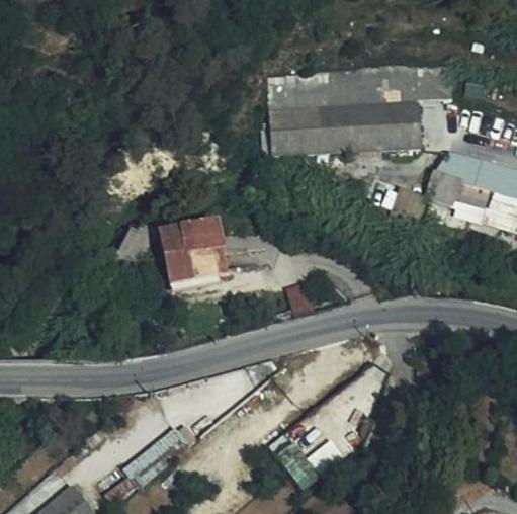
[(327,153),(390,150),(420,148),(418,99),(451,98),(450,61),(267,71),(270,156),(327,153)]
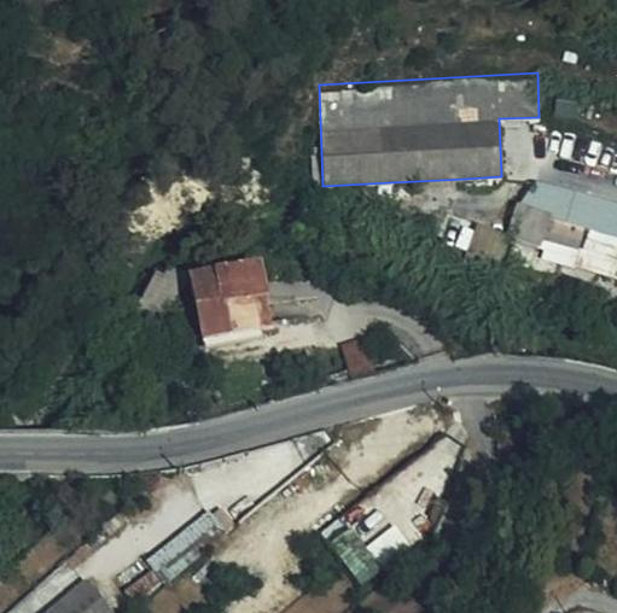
[(465,197),(465,179),(390,182),(390,199),(465,197)]
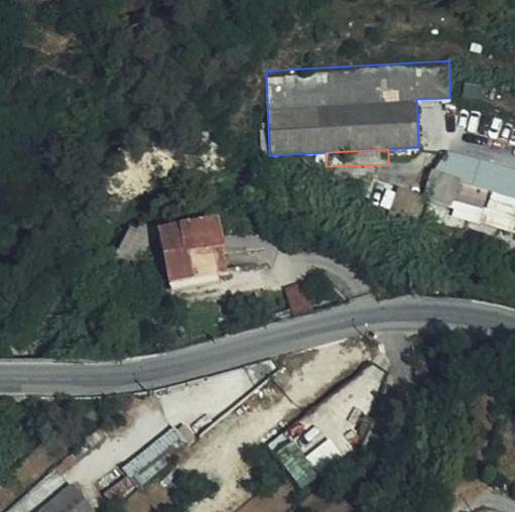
[(514,195),(514,170),(445,151),(432,172),(458,179),(465,180),(514,195)]
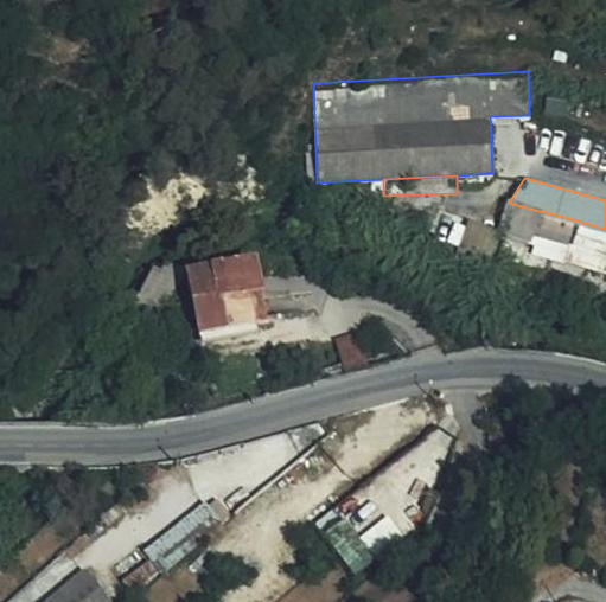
[(505,202),(496,230),(529,242),(538,211),(509,203),(505,202)]
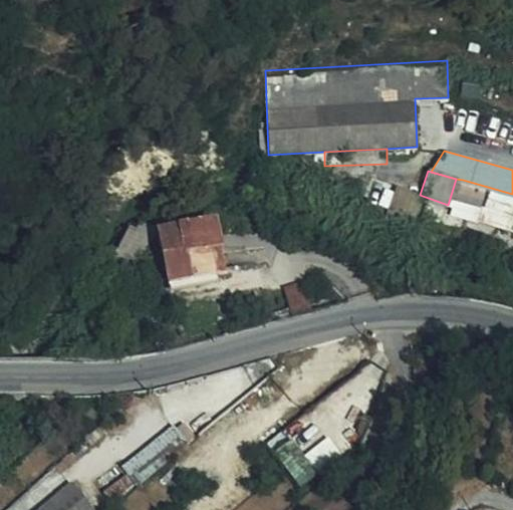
[(512,194),(463,180),(458,196),(512,211),(512,194)]
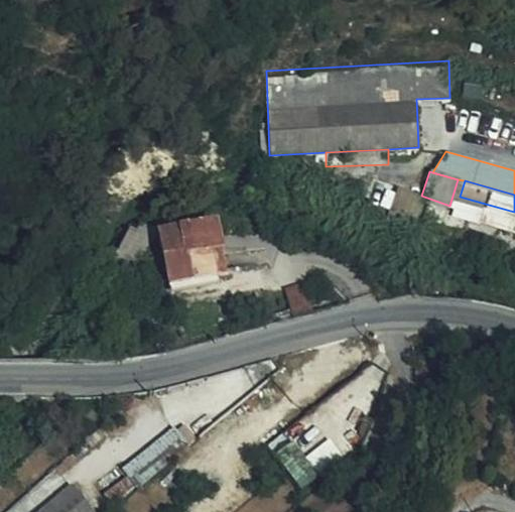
[(176,229),(176,227),(157,232),(168,284),(220,274),(216,251),(220,250),(215,222),(176,229)]
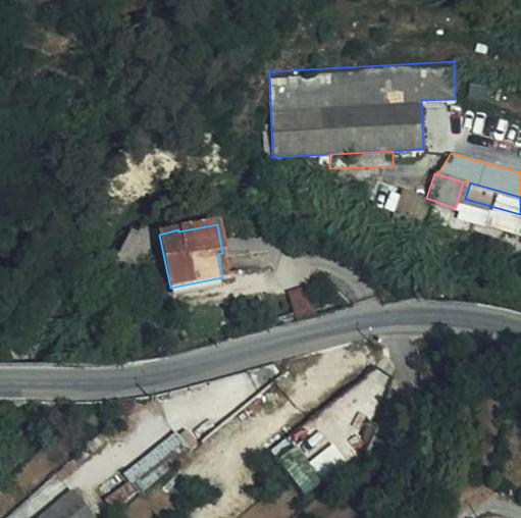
[(258,316),(272,312),(269,300),(256,304),(258,316)]
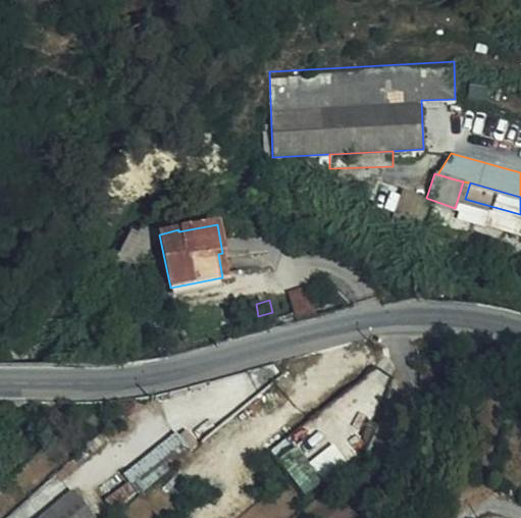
[(272,326),(317,314),(315,305),(270,317),(272,326)]
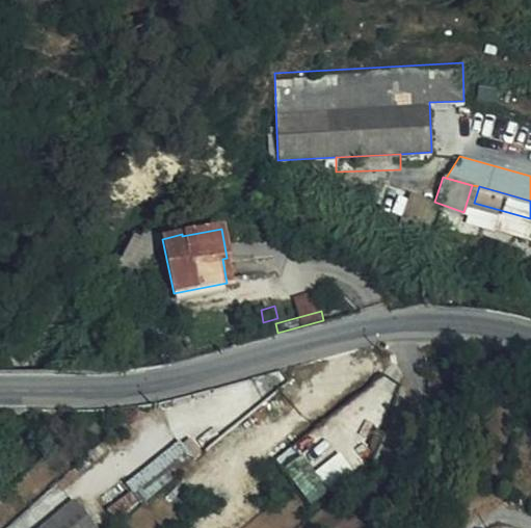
[(96,354),(100,343),(87,337),(82,348),(96,354)]
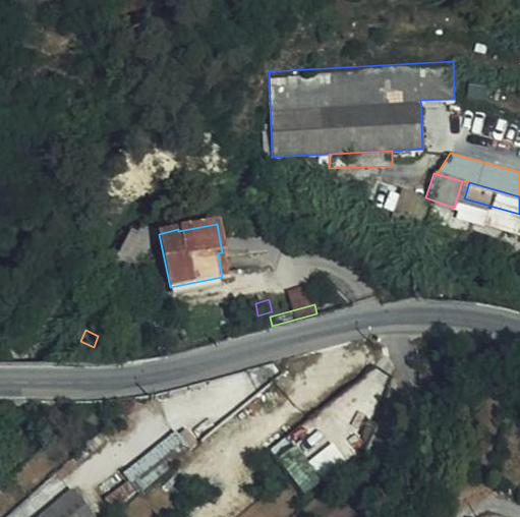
[(307,448),(326,433),(377,393),(363,377),(357,382),(357,383),(276,449),(280,453),(298,438),(307,448)]
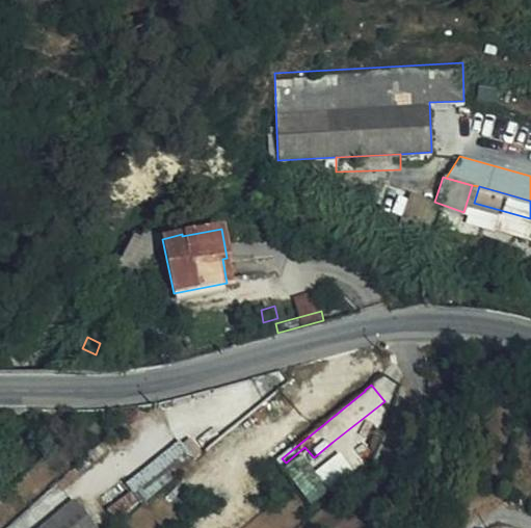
[(129,480),(145,500),(167,482),(204,452),(194,441),(186,447),(179,440),(129,480)]
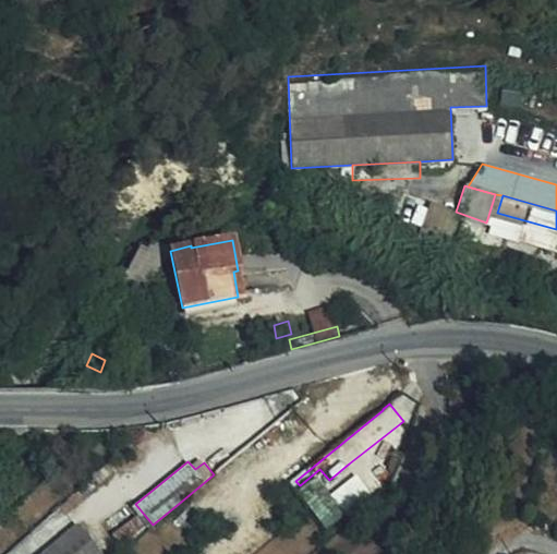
[(329,490),(317,473),(299,488),(325,522),(372,490),(358,470),(329,490)]
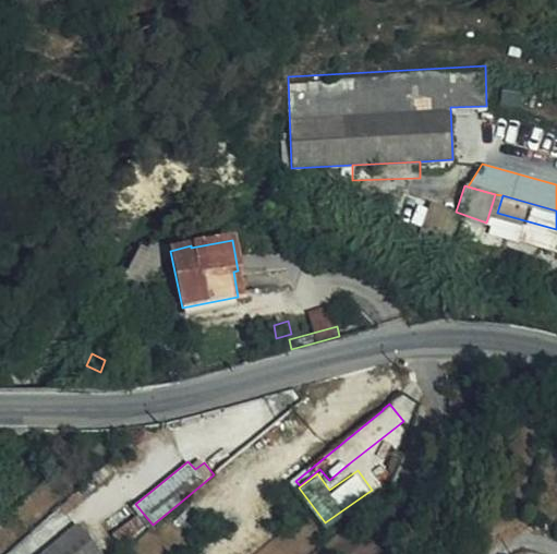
[(46,553),(45,553),(103,553),(77,525),(46,553)]
